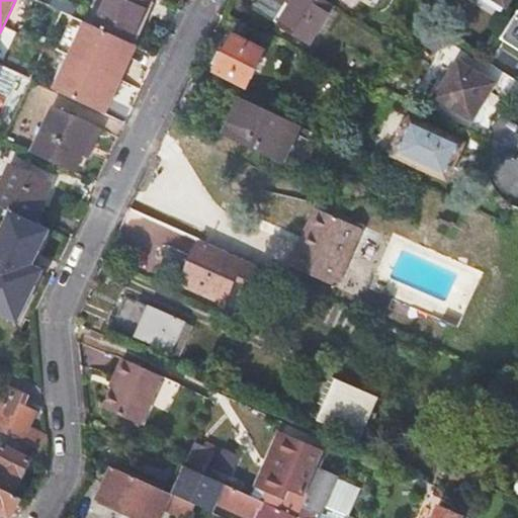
[(132,42),(150,0),(110,0),(98,28),(113,34),(132,42)]
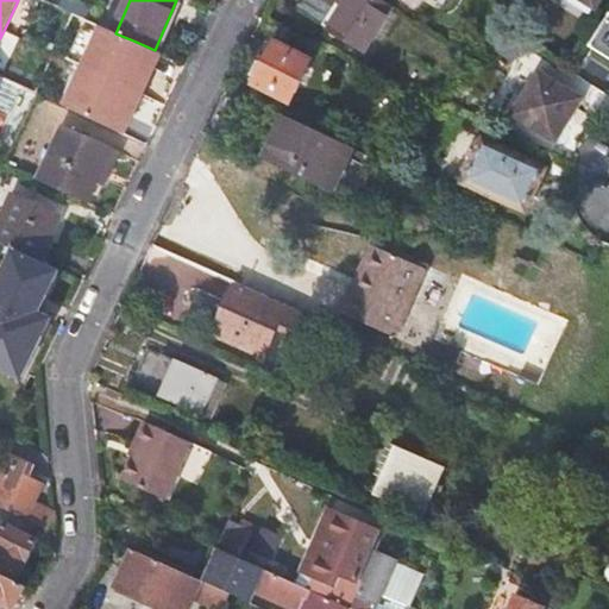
[(366,52),(393,7),(381,0),(349,0),(331,31),(366,52)]
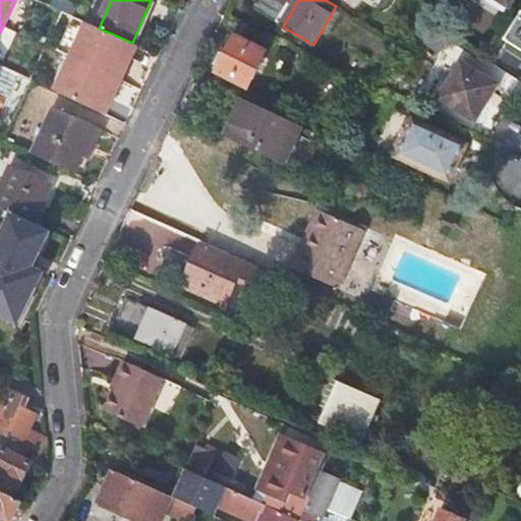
[(520,11),(520,12),(504,40),(520,50),(520,11)]
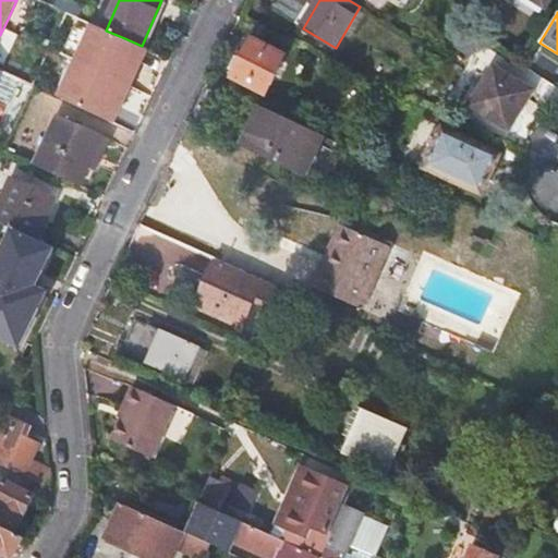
[(77,62),(92,31),(77,24),(62,55),(77,62)]
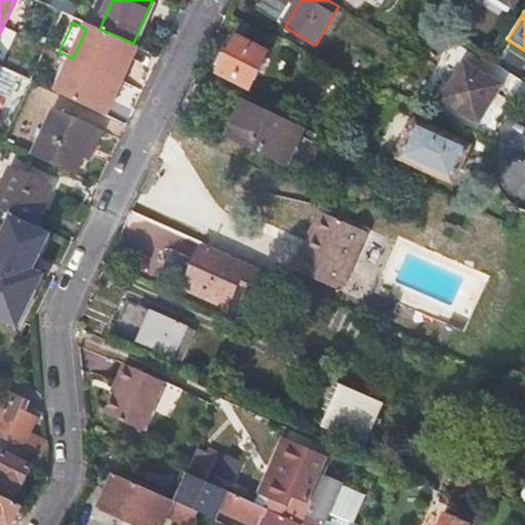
[(114,103),(120,88),(115,86),(118,79),(121,72),(126,74),(133,61),(128,58),(135,44),(133,43),(115,35),(99,29),(91,25),(89,24),(86,29),(73,58),(55,93),(103,115),(109,101),(114,103)]
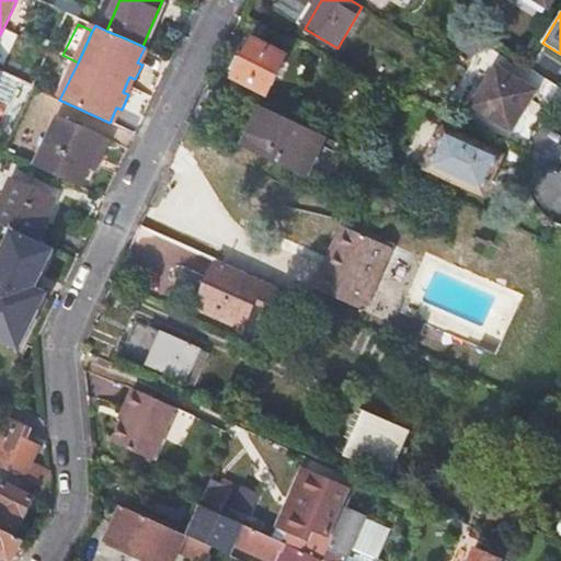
[(287,57),(255,39),(236,77),(268,94),(287,57)]
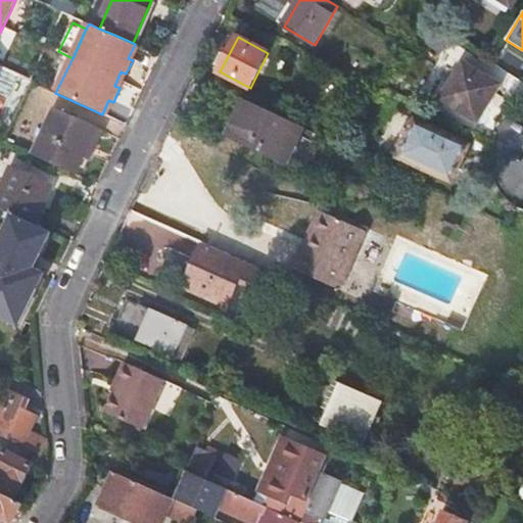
[(479,112),(483,115),(502,84),(463,60),(438,99),(474,122),(479,112)]
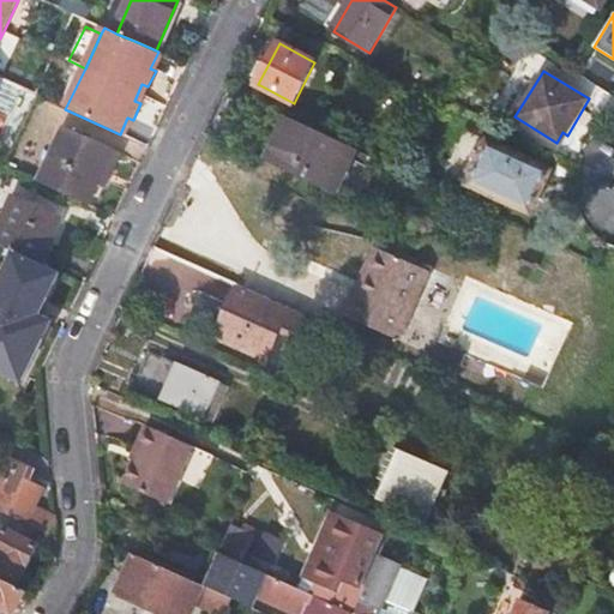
[(125,137),(133,120),(127,118),(120,134),(125,137)]
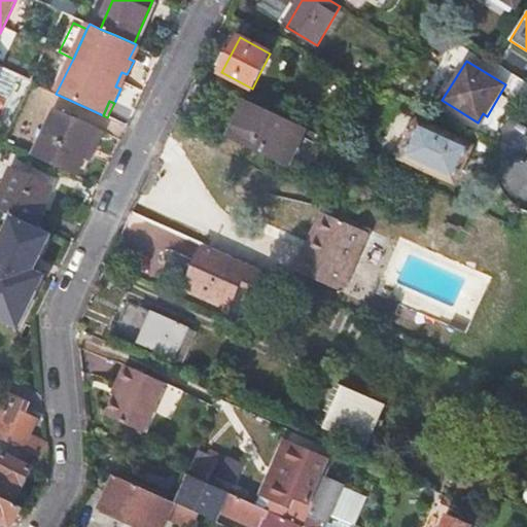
[(296,124),(245,101),(227,138),(278,162),(296,124)]
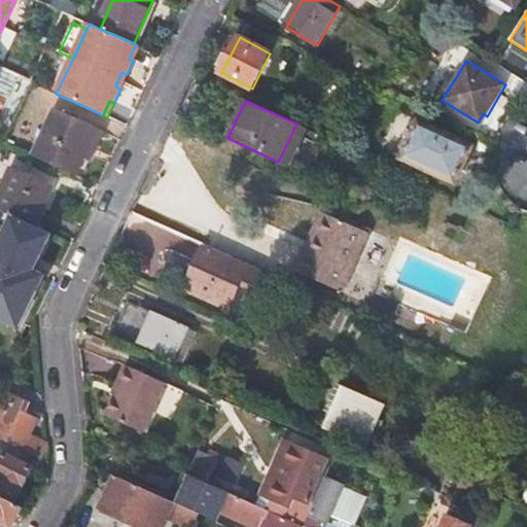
[(34,157),(75,177),(98,131),(57,111),(34,157)]
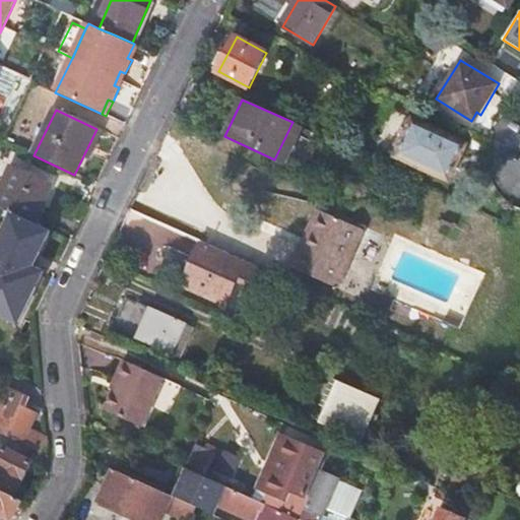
[(450,180),(467,143),(413,119),(396,155),(450,180)]
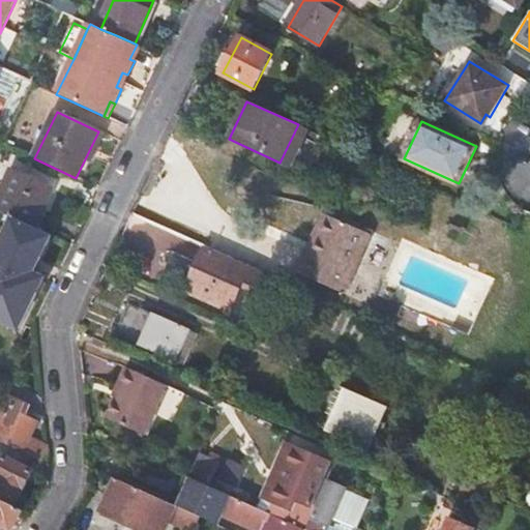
[(298,124),(280,163),(288,167),(306,128),(298,124)]
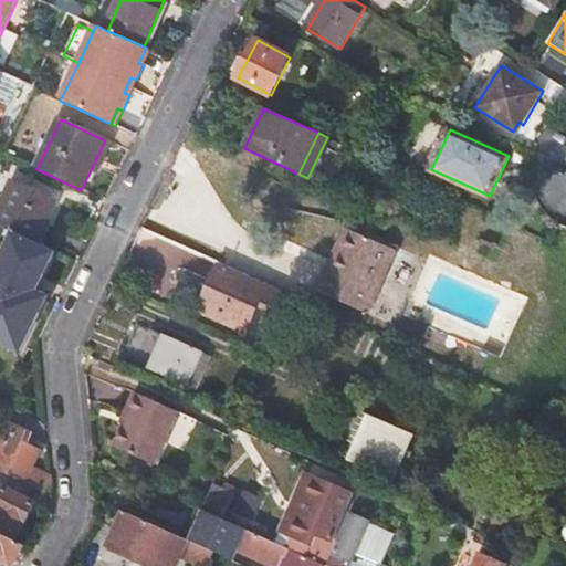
[(13,182),(0,209),(0,226),(35,242),(55,202),(13,182)]
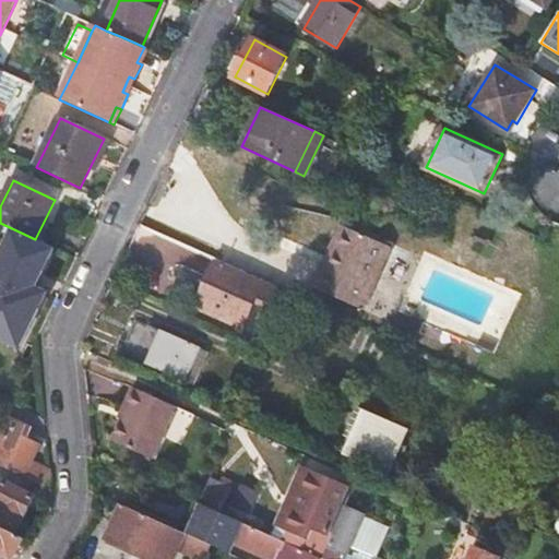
[(363,238),(364,236),(346,228),(337,247),(356,254),(363,238)]
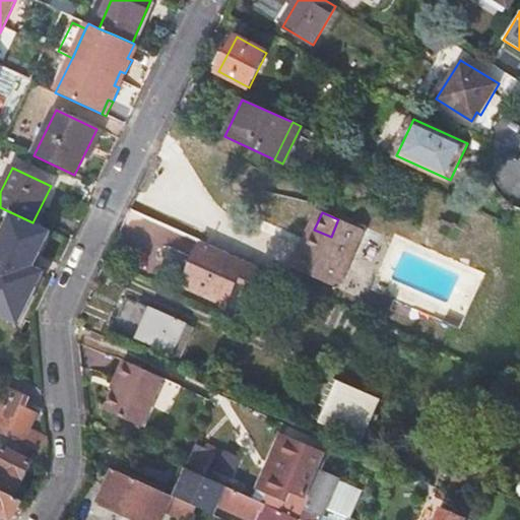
[(335,289),(345,269),(336,264),(343,248),(348,250),(358,232),(337,221),(331,237),(314,230),(312,234),(316,236),(309,251),(304,249),(300,247),(289,268),(335,289)]
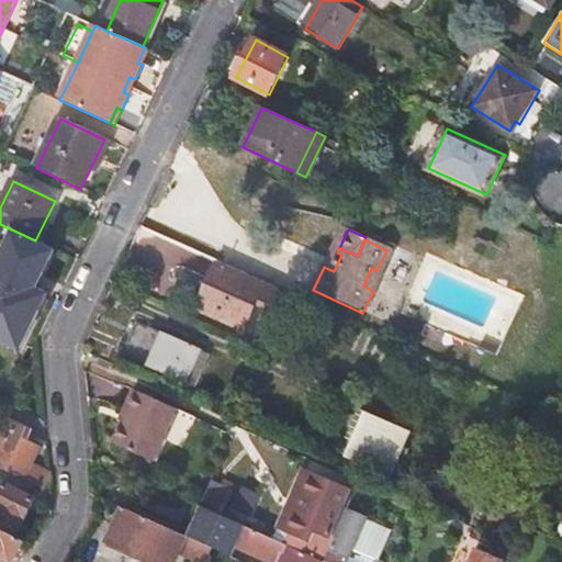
[(48,263),(7,244),(0,256),(0,300),(25,312),(48,263)]
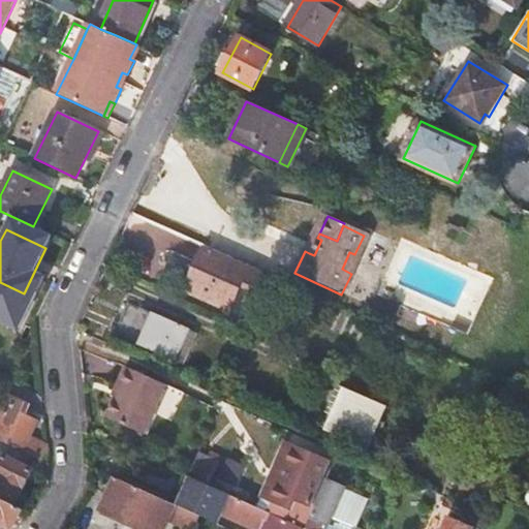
[(259,293),(267,274),(205,246),(184,289),(228,309),(240,284),(259,293)]
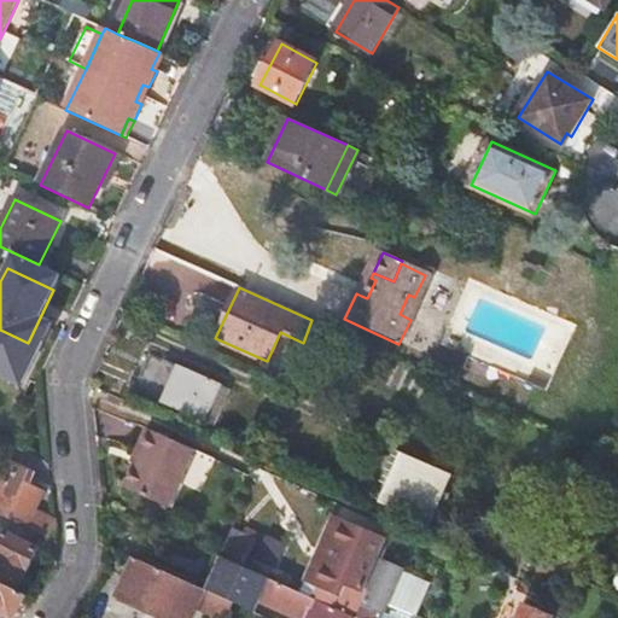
[(351,350),(356,340),(348,336),(343,345),(351,350)]
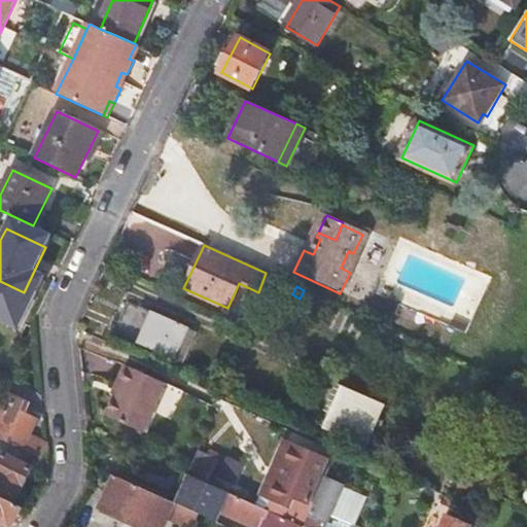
[(304,290),(300,299),(313,305),(317,295),(304,290)]
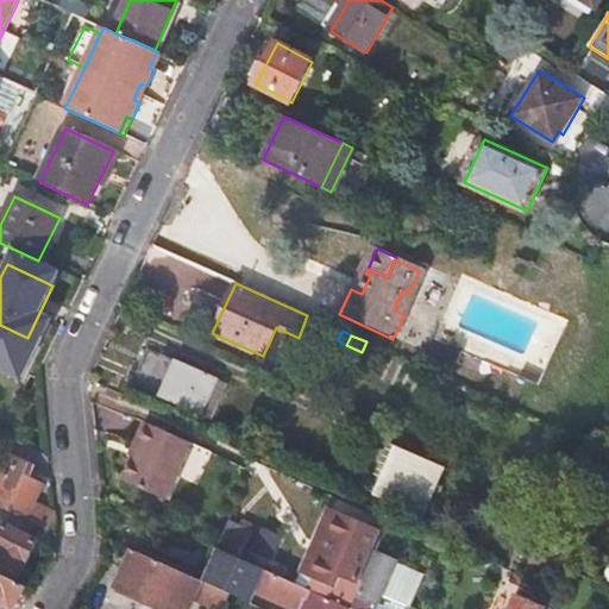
[(218,380),(148,347),(132,382),(202,414),(218,380)]
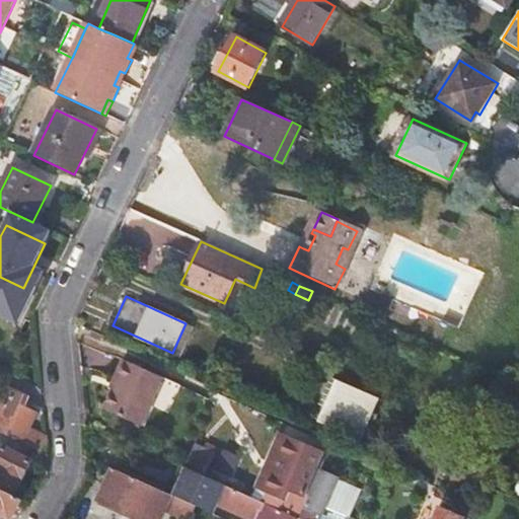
[(144,425),(164,378),(124,360),(116,376),(119,378),(103,408),(144,425)]
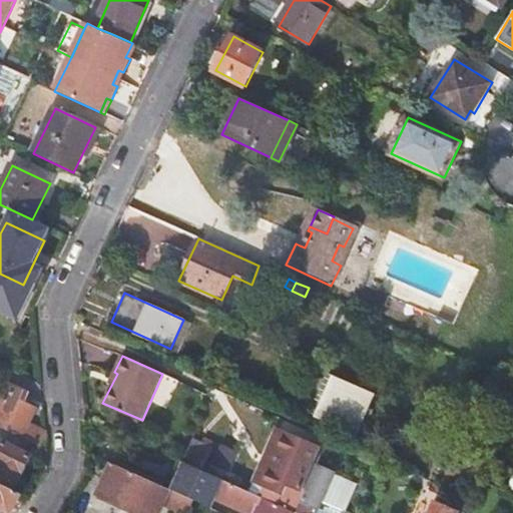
[(357,435),(374,398),(331,377),(321,399),(327,402),(320,419),(357,435)]
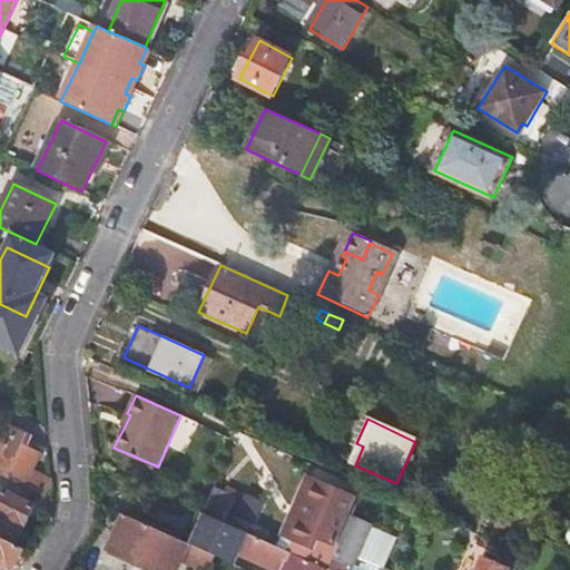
[(17,428),(0,459),(0,474),(43,498),(51,480),(32,470),(40,452),(28,445),(32,435),(17,428)]
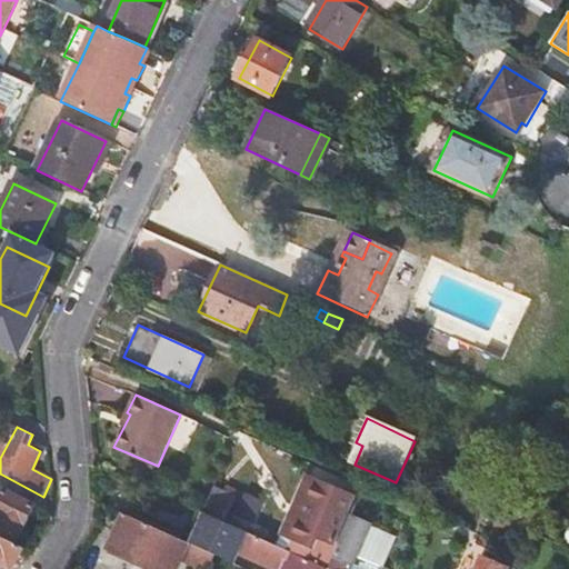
[(282,533),(292,538),(317,482),(306,477),(282,533)]
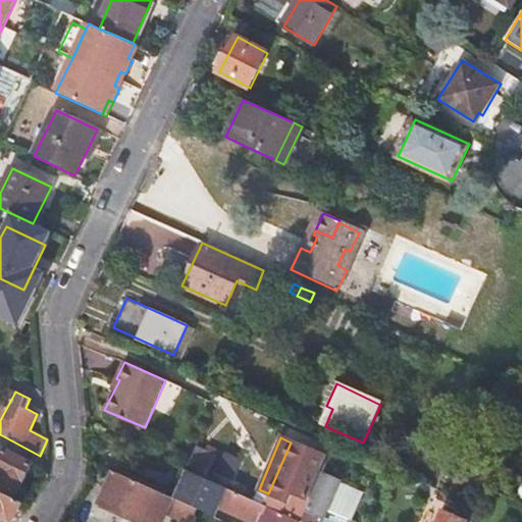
[(200,440),(189,465),(231,484),(243,459),(200,440)]
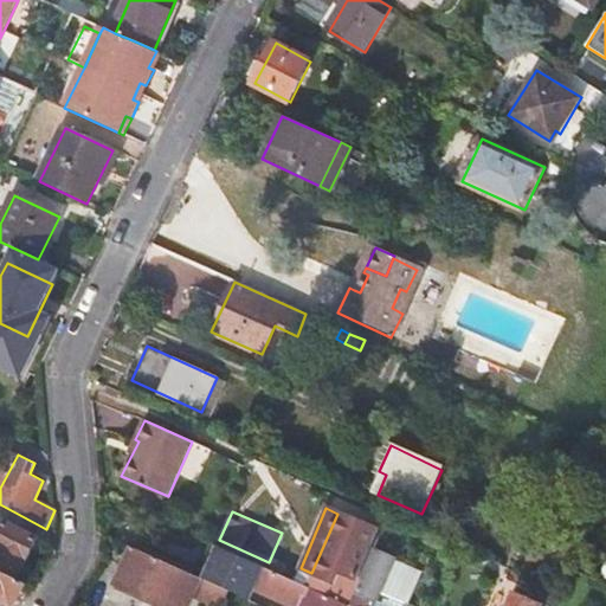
[(359,522),(337,514),(311,573),(331,582),(326,597),(340,603),(346,605),(358,581),(353,579),(374,530),(359,524),(359,522)]
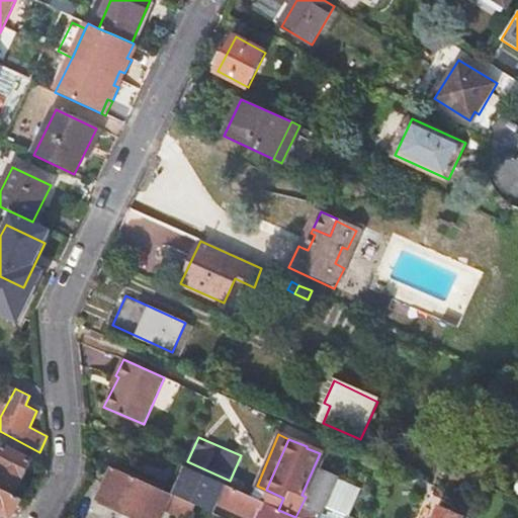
[(3,447),(0,453),(0,489),(14,497),(32,462),(3,447)]
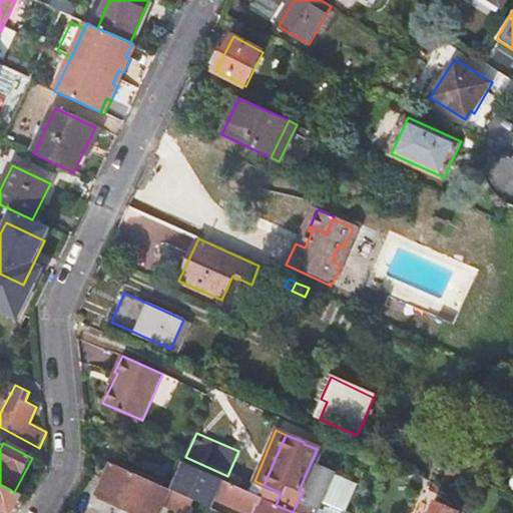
[(243,490),(183,463),(171,490),(185,496),(194,501),(205,506),(209,507),(213,498),(246,512),(253,512),(260,497),(243,490)]
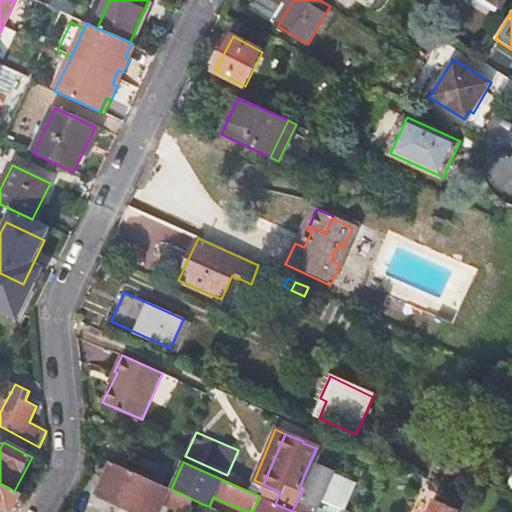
[(164,504),(171,489),(113,466),(100,495),(138,511),(155,511),(160,502),(164,504)]
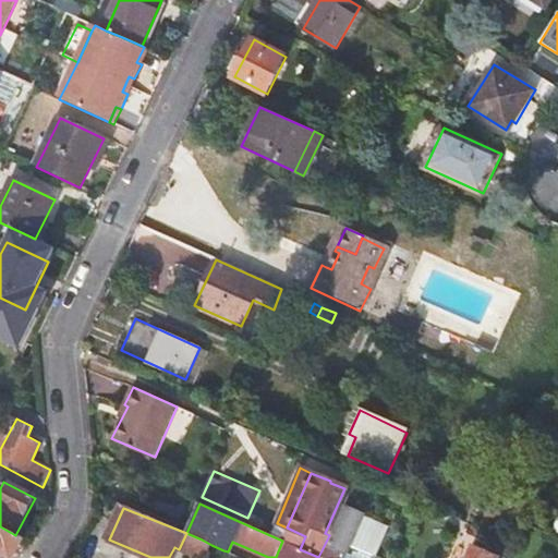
[(343,557),(349,547),(362,518),(342,509),(320,557),(343,557)]
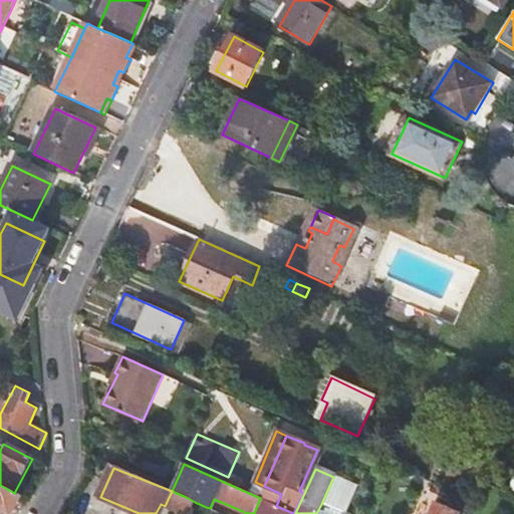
[(369,485),(354,480),(351,492),(365,496),(369,485)]
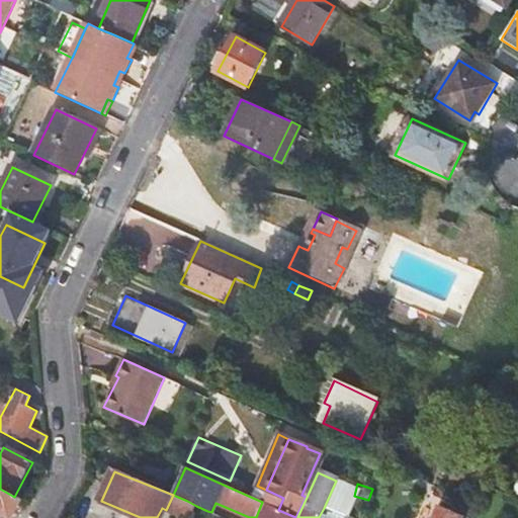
[(0,489),(0,512),(11,517),(20,500),(14,497),(0,489)]
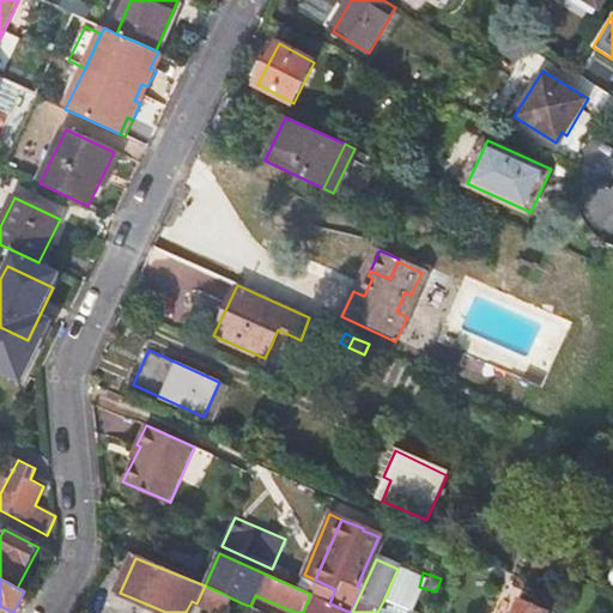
[(205,586),(196,604),(220,612),(223,612),(232,599),(222,593),(205,586)]
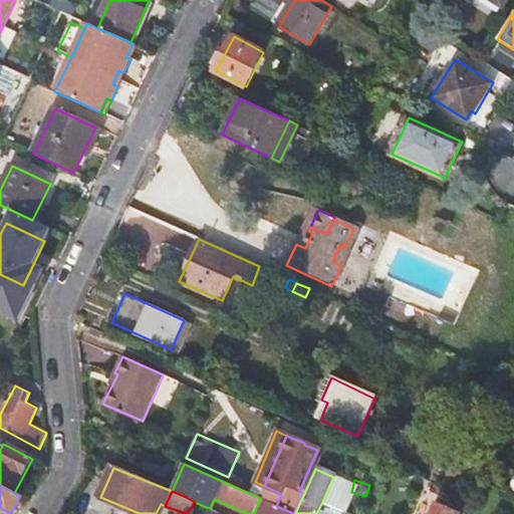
[(294,513),(293,513),(288,511),(276,506),(273,504),(260,498),(254,513),(294,513)]
